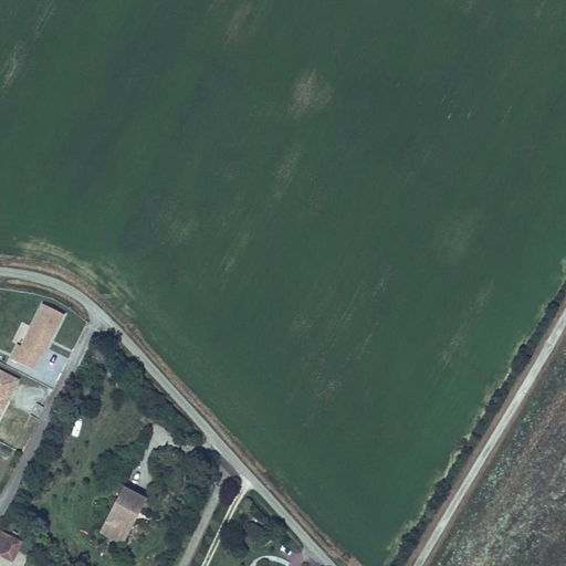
[(40,301),(13,359),(38,370),(65,312),(40,301)]
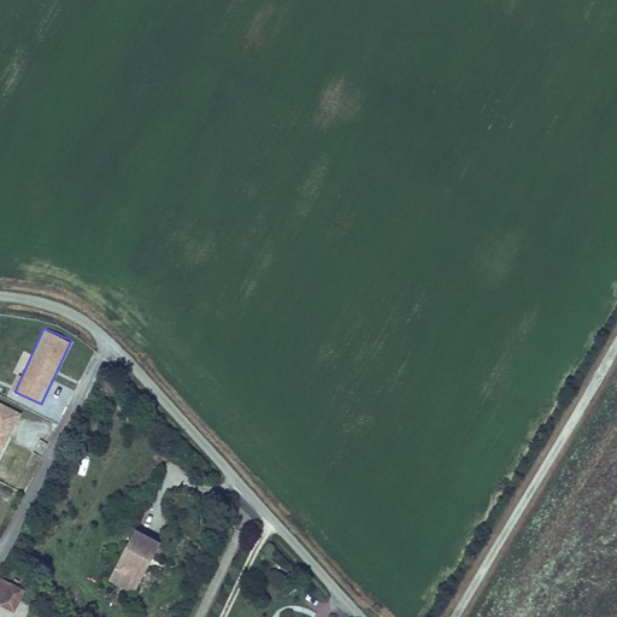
[(0,459),(23,411),(0,400),(0,459)]
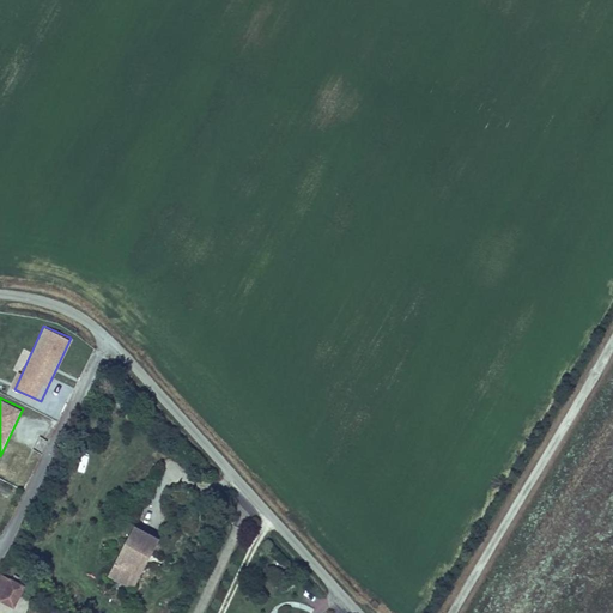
[(139,576),(145,564),(152,552),(157,542),(135,530),(129,542),(131,542),(119,566),(116,565),(110,577),(134,590),(140,577),(139,576)]
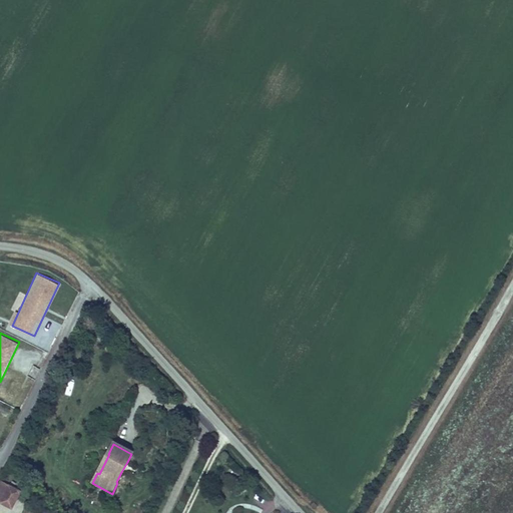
[(9,485),(0,481),(0,503),(1,504),(5,494),(9,485)]
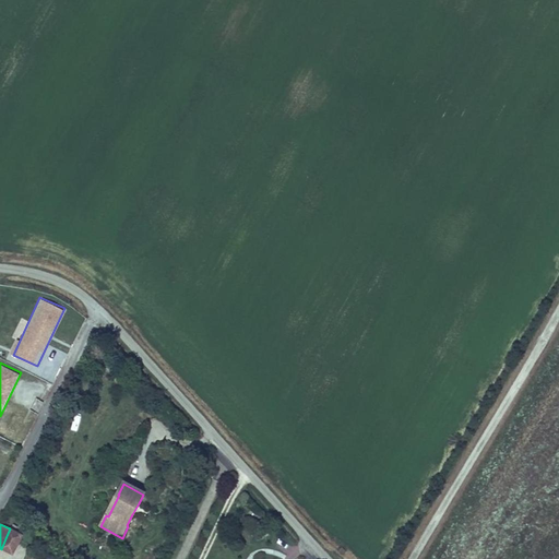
[(23,534),(10,528),(6,538),(20,544),(23,534)]
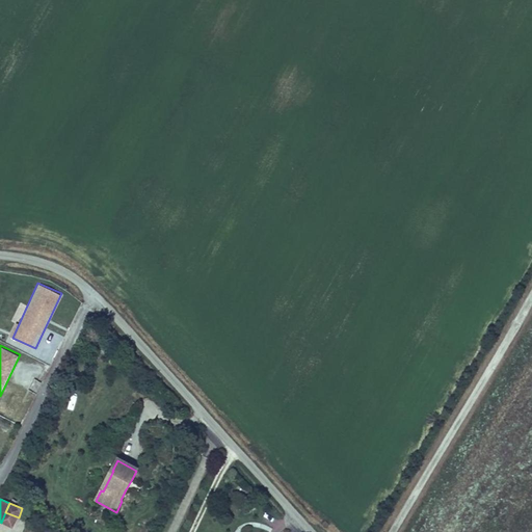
[(5,512),(1,523),(14,528),(19,517),(5,512)]
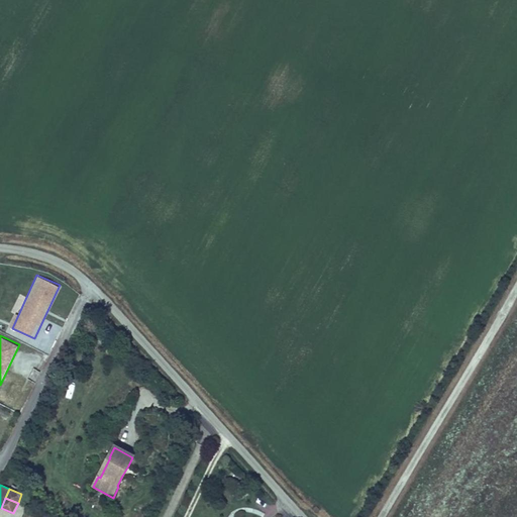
All buildings are outlined.
